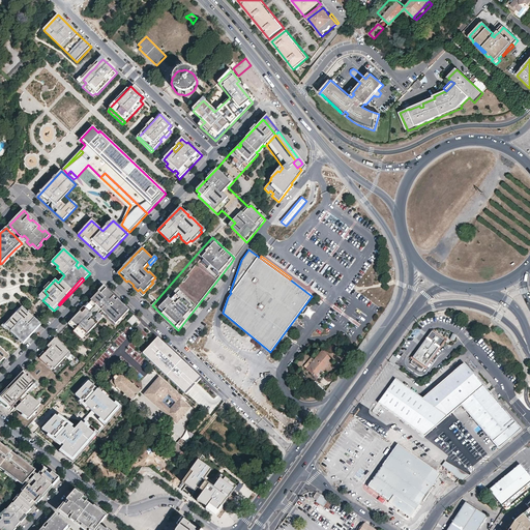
[(97,297),(106,289),(104,287),(101,289),(95,295),(97,297)]
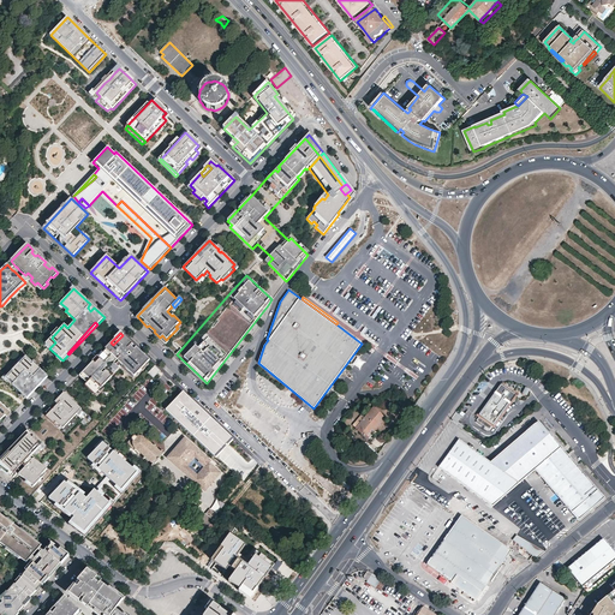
[(149,360),(123,335),(113,345),(115,347),(109,353),(106,357),(103,353),(102,352),(79,376),(87,383),(97,393),(102,388),(121,366),(133,378),(137,375),(141,369),(148,363),(149,360)]
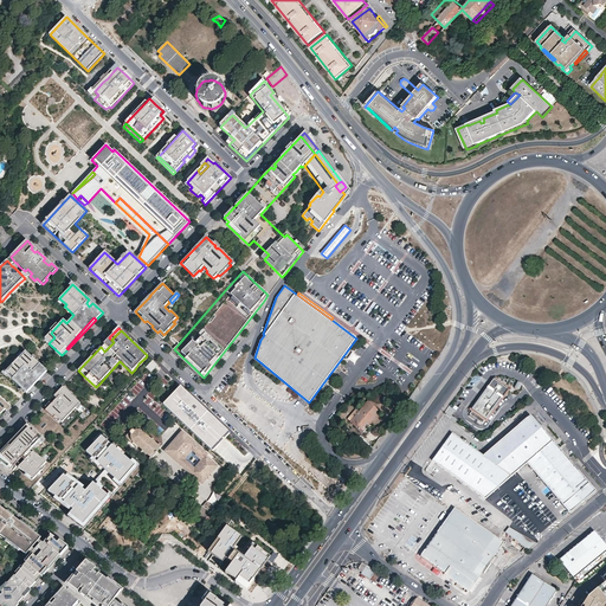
[(49,343),(55,337),(51,333),(45,339),(49,343)]
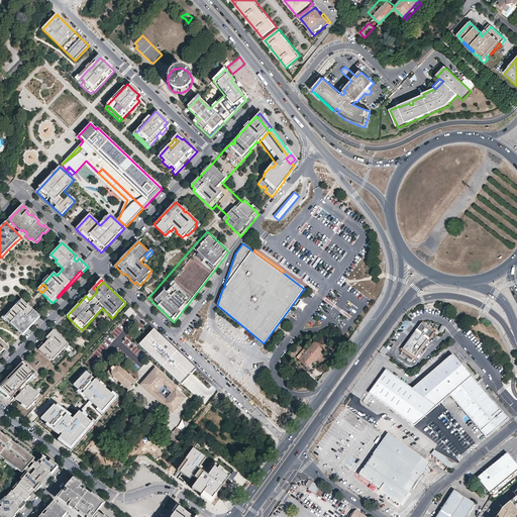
[(93,288),(88,294),(89,295),(92,297),(97,292),(95,290),(93,288)]
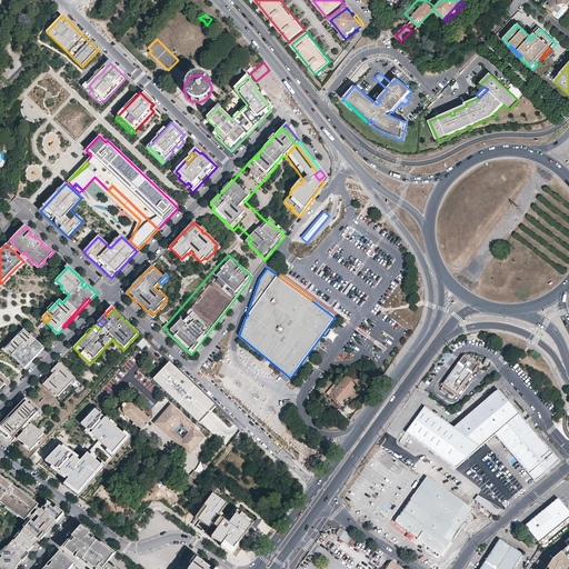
[(38,356),(31,349),(35,346),(38,349),(41,346),(28,333),(25,330),(21,332),(19,335),(15,339),(5,350),(10,355),(11,353),(17,359),(16,360),(25,369),(38,356)]
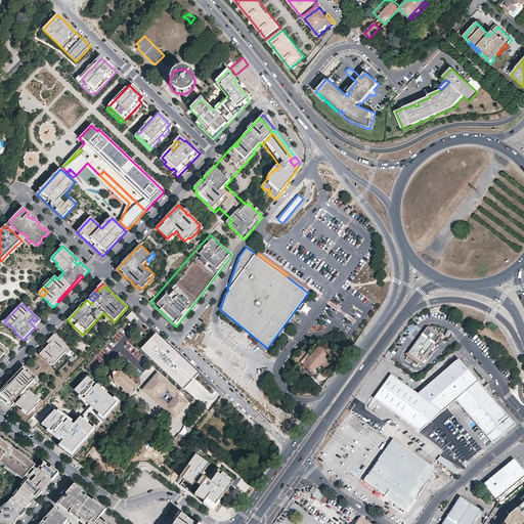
[(35,328),(38,324),(35,321),(32,318),(29,321),(35,328)]
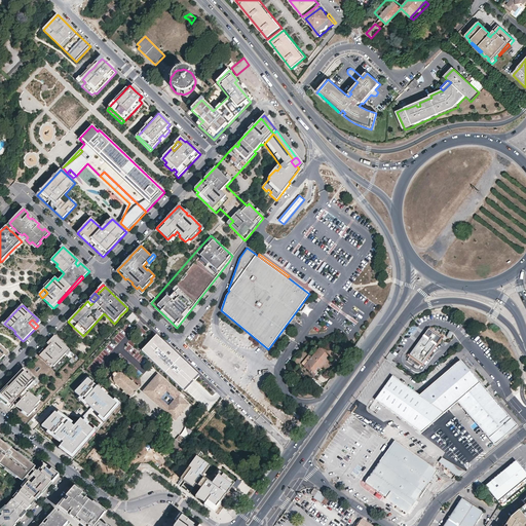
[(83,336),(74,328),(73,330),(83,339),(83,336)]
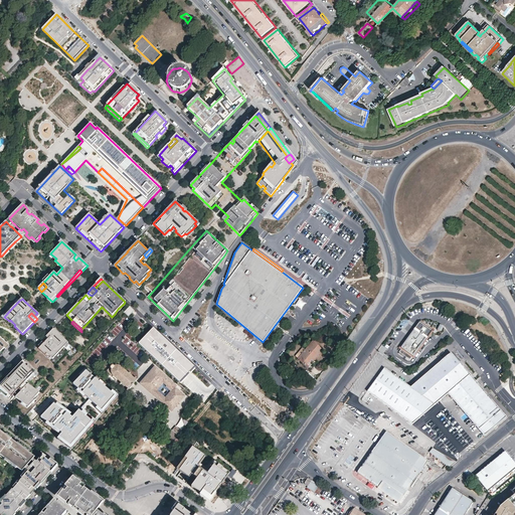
[(433,329),(422,321),(417,327),(428,335),(433,329)]
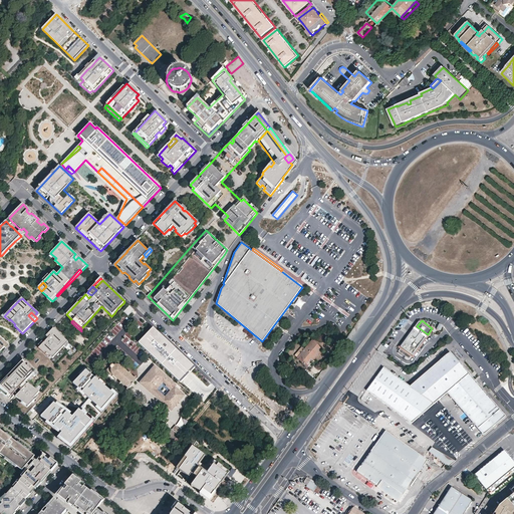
[(417,326),(416,325),(401,344),(403,345),(400,348),(411,356),(413,353),(414,353),(428,334),(417,326)]
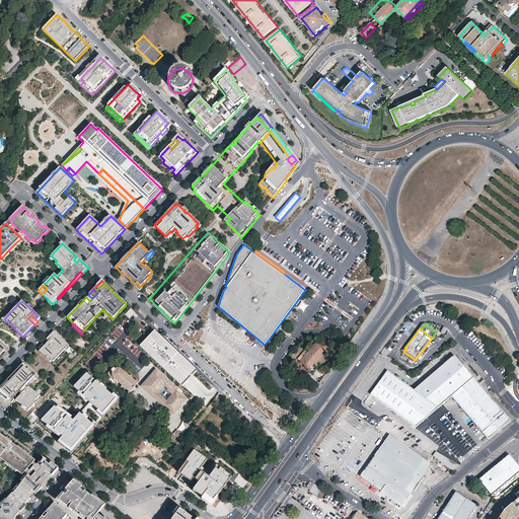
[(197,370),(154,330),(139,346),(181,386),(197,370)]
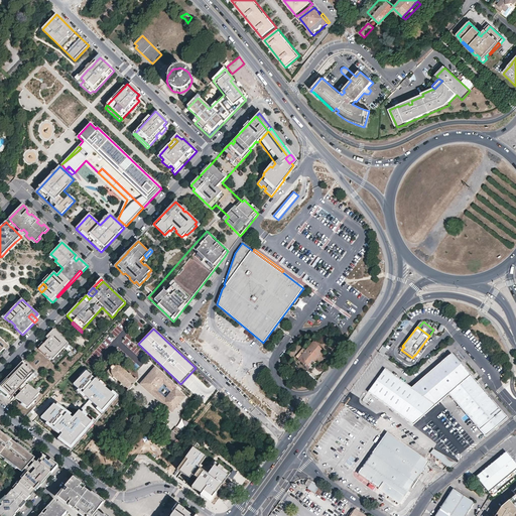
[(40,343),(37,347),(39,349),(49,359),(51,361),(67,345),(68,344),(52,331),(45,339),(47,341),(50,343),(47,347),(45,345),(44,346),(43,345),(40,343)]
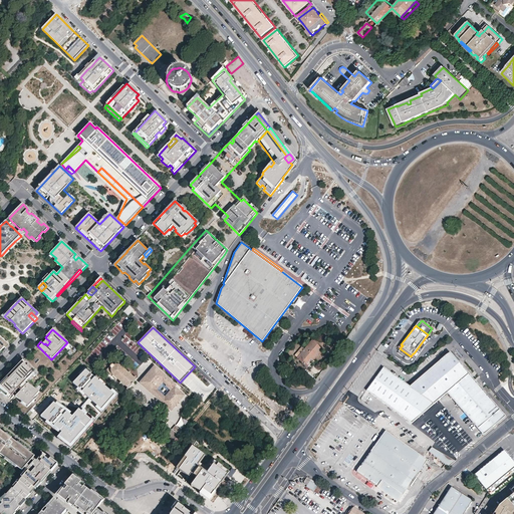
[(201,338),(219,345),(221,338),(204,331),(201,338)]
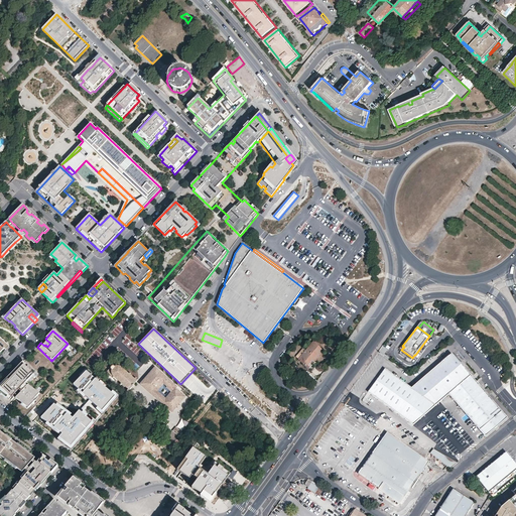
[(0,358),(10,348),(0,338),(0,358)]
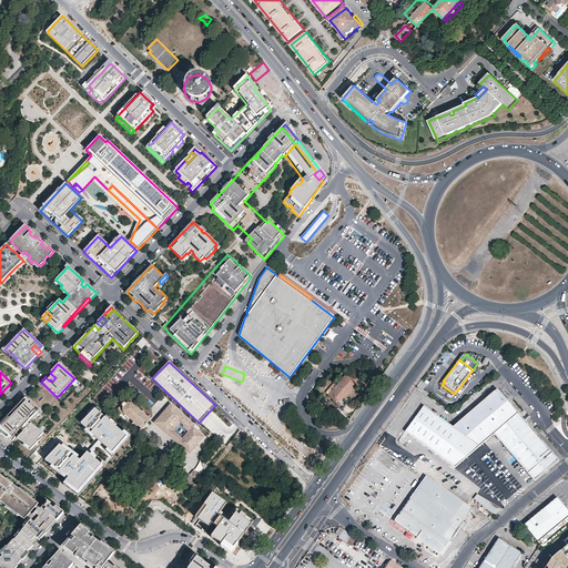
[(381,375),(376,372),(372,377),(376,381),(381,375)]
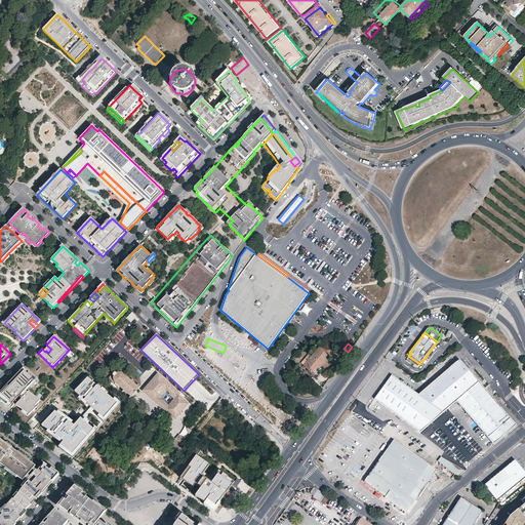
[(320,347),(312,357),(317,362),(315,364),(320,368),(329,357),(320,347)]
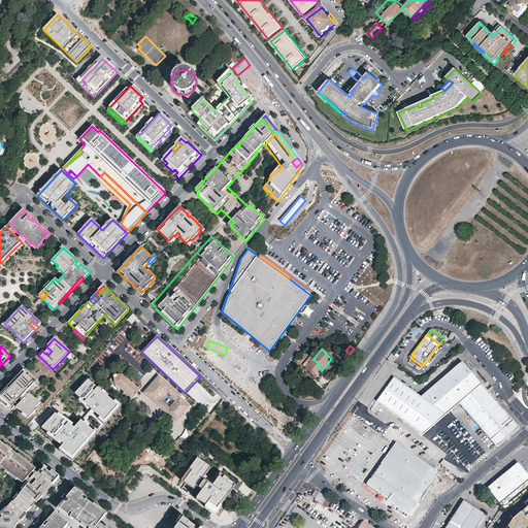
[(232,362),(236,355),(229,351),(225,358),(232,362)]
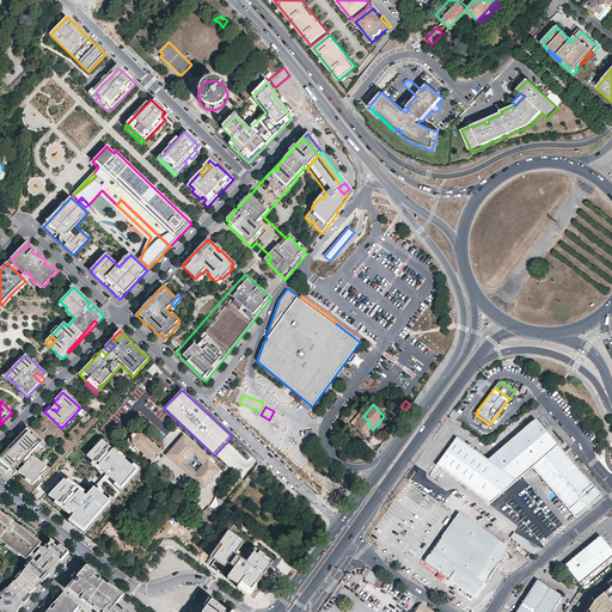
[(458,417),(451,412),(448,417),(456,421),(461,426),(463,423),(457,420),(458,417)]
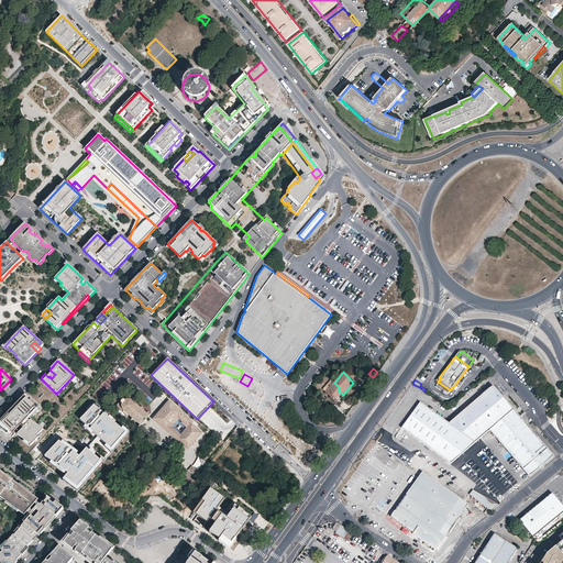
[(54,392),(43,381),(41,383),(53,394),(54,392)]
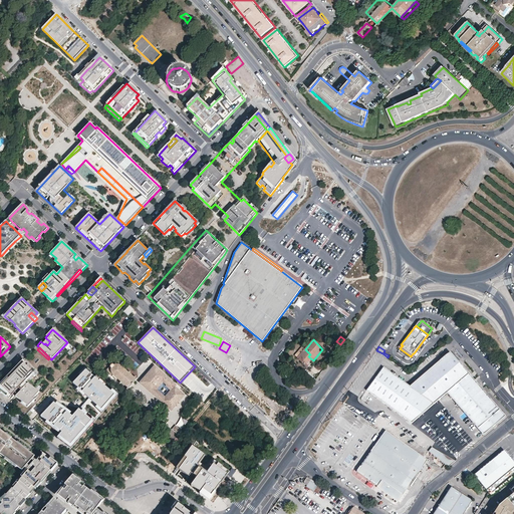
[(231,347),(225,353),(236,362),(241,356),(231,347)]
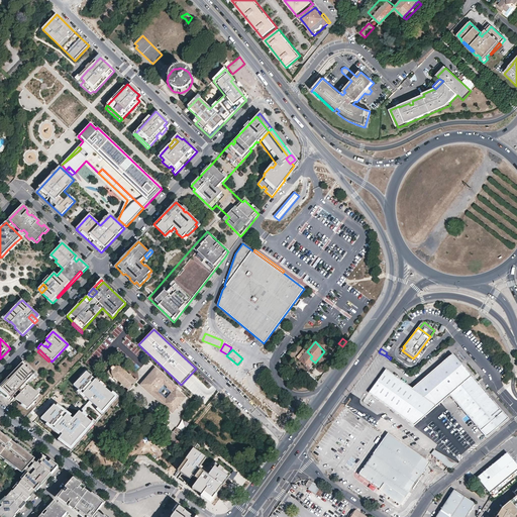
[(310,369),(313,365),(315,363),(310,358),(312,356),(307,351),(304,349),(297,357),(309,370),(310,369)]
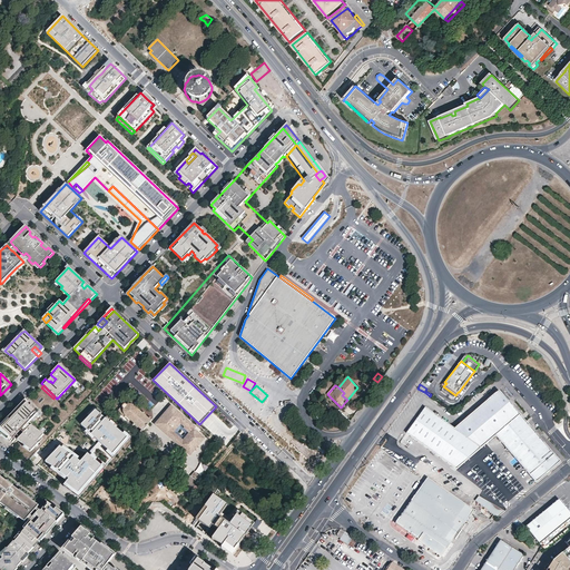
[(528,424),(499,390),(454,428),(425,408),(412,425),(401,441),(400,441),(400,442),(401,443),(401,444),(402,444),(409,435),(455,469),(495,435),(503,445),(534,482),(560,462),(528,424)]
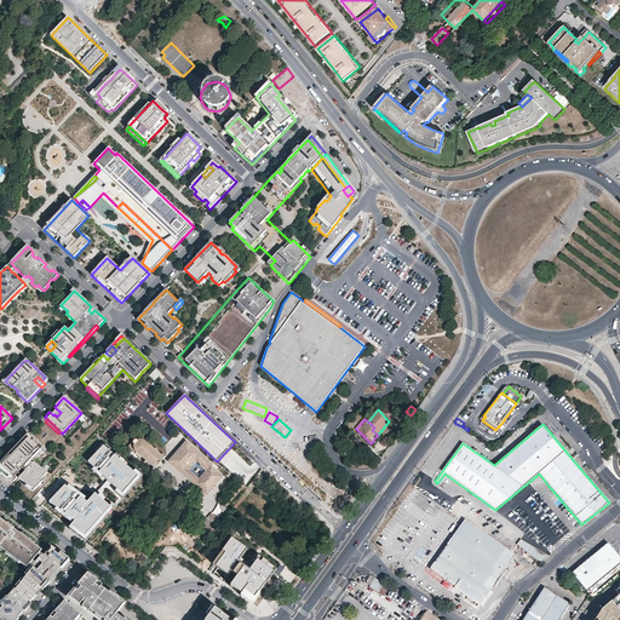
[(522,426),(497,446),(498,448),(503,445),(523,428),(522,426)]
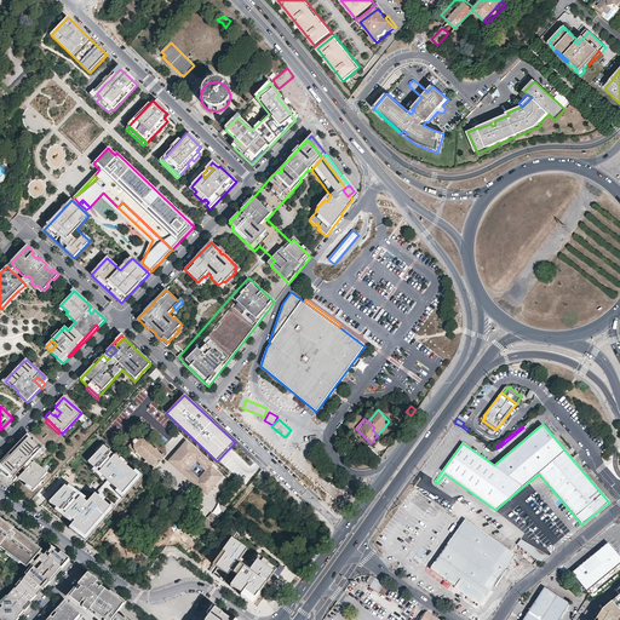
[(139,434),(128,448),(136,455),(137,454),(156,470),(166,458),(147,442),(148,441),(139,434)]
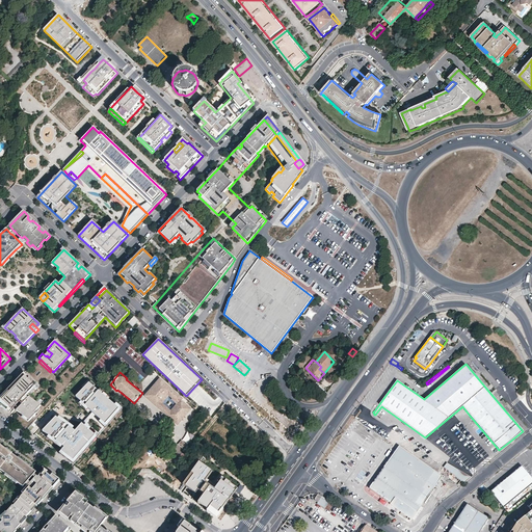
[(0,407),(5,411),(9,407),(14,410),(12,410),(16,411),(29,422),(34,416),(33,414),(41,406),(28,398),(27,399),(25,397),(32,389),(35,386),(23,373),(21,376),(6,391),(0,397),(0,407)]
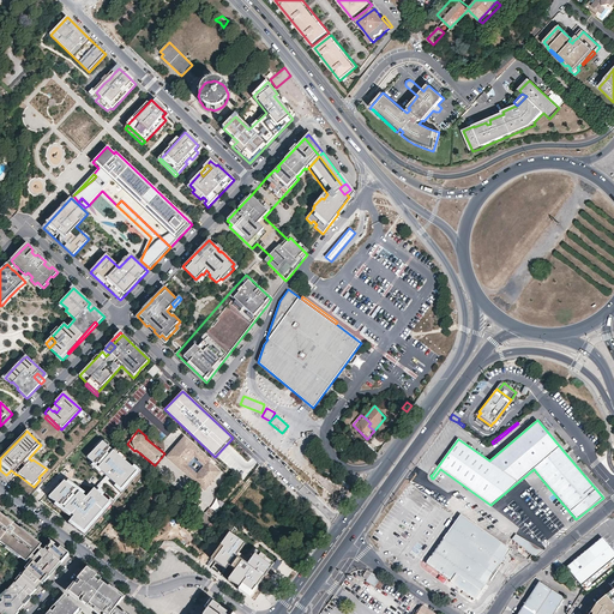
[(372,433),(368,438),(381,447),(385,443),(372,433)]
